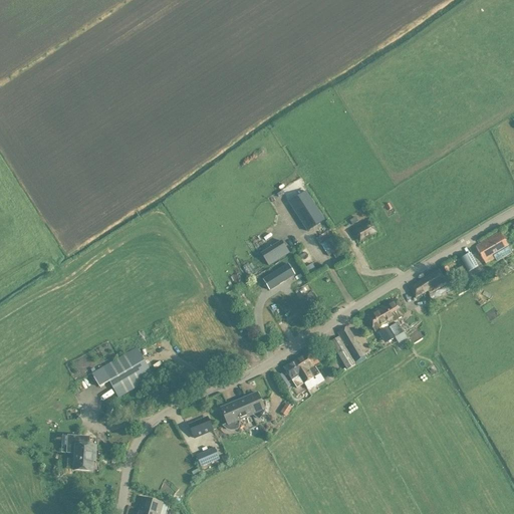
[(259,147),(252,154),(261,164),(268,158),(259,147)]
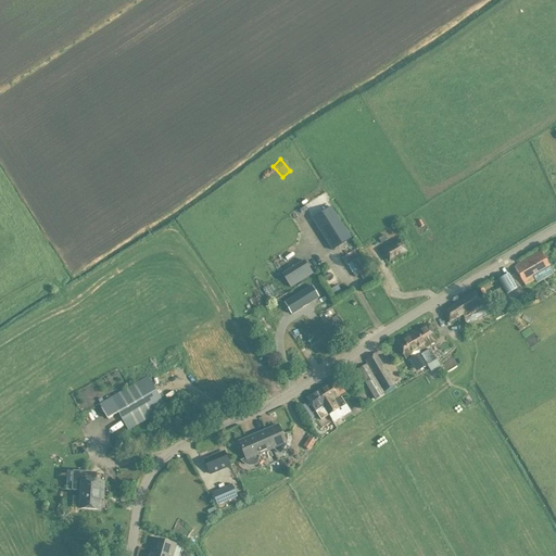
[(331,206),(312,218),(332,250),(351,238),(331,206)]
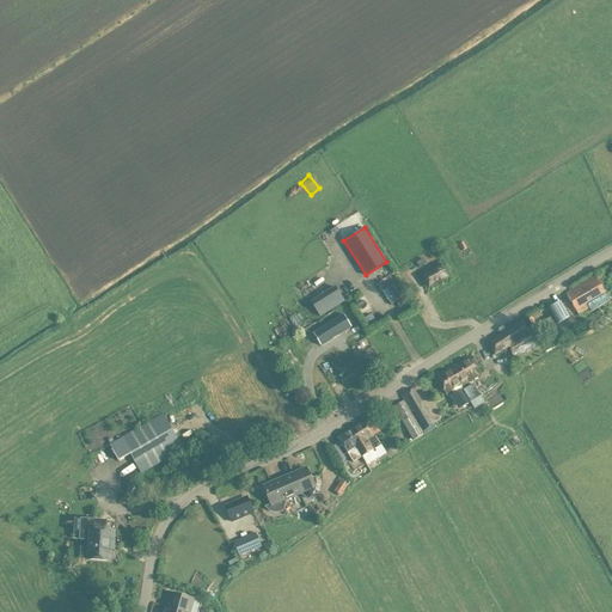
[(427,273),(434,285),(448,276),(441,264),(427,273)]
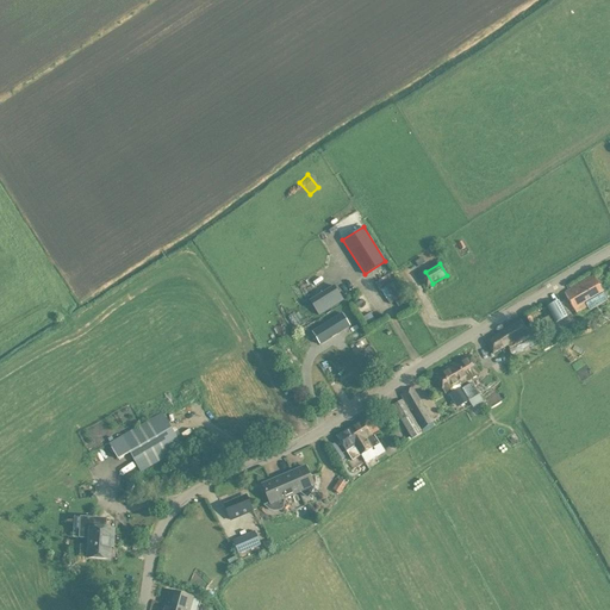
[(399,292),(390,274),(375,281),(386,299),(399,292)]
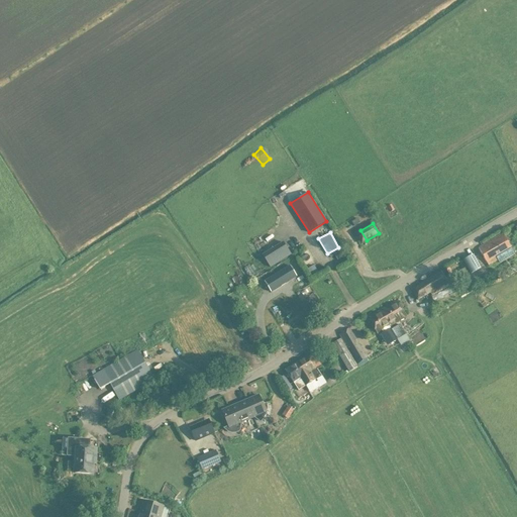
[(503,233),(490,240),(478,247),(488,266),(499,260),(500,262),(514,253),(503,233)]
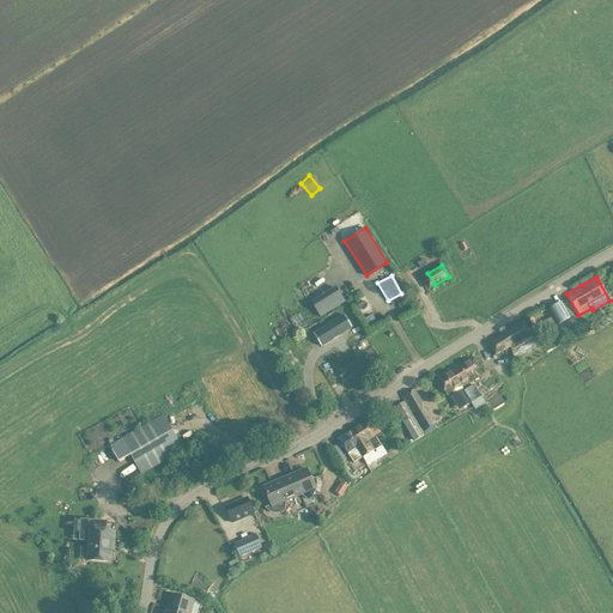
[(335,286),(311,302),(320,316),(345,302),(335,286)]
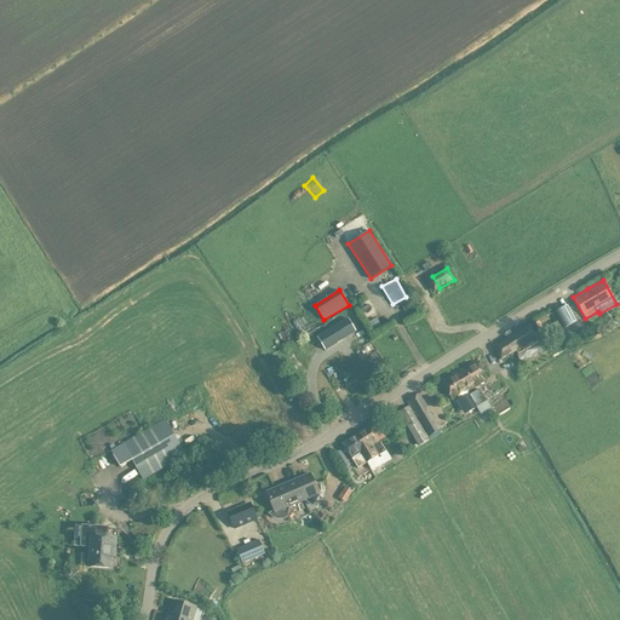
[(564,328),(577,321),(568,305),(556,313),(564,328)]
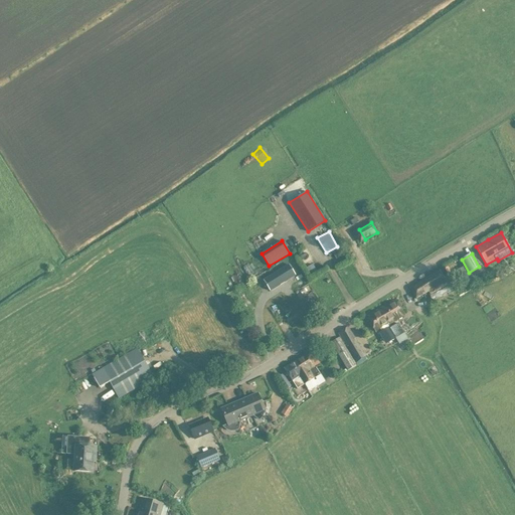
[(260,266),(253,271),(248,264),(241,269),(250,281),(264,272),(260,266)]
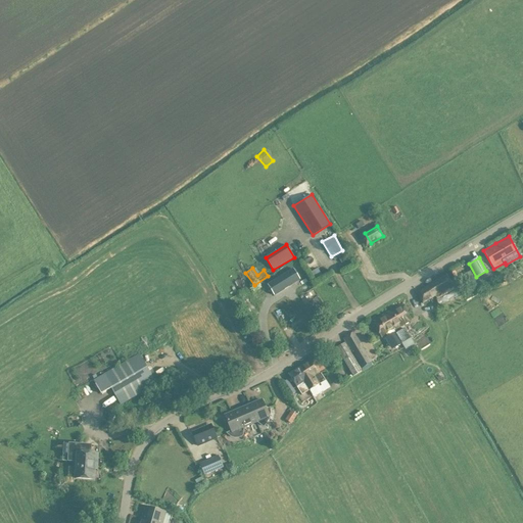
[(268,284),(274,295),(300,279),(293,268),(268,284)]
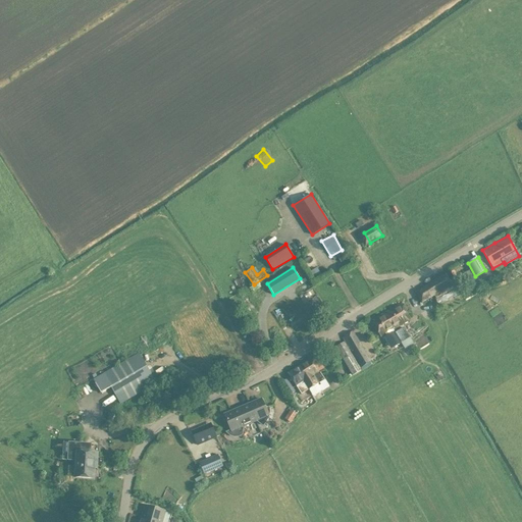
[(311,270),(315,277),(321,274),(317,267),(311,270)]
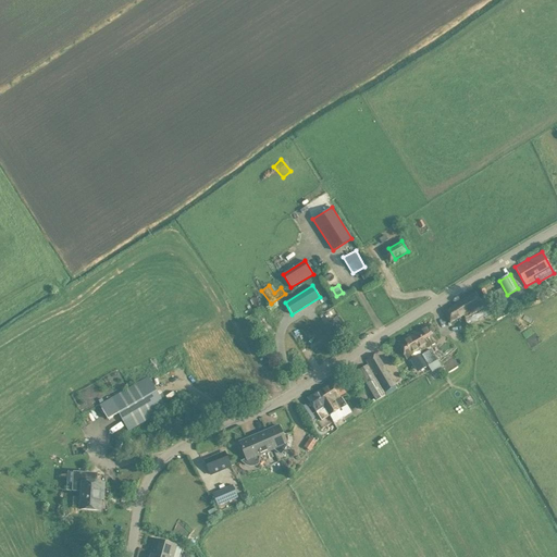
[(504,294),(500,288),(492,294),(495,300),(504,294)]
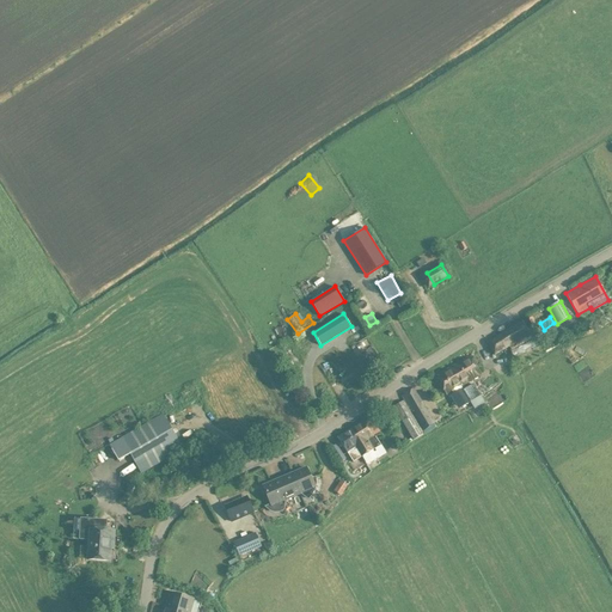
[(528,318),(524,320),(524,319),(487,342),(494,356),(509,348),(509,350),(514,359),(538,344),(528,329),(533,326),(528,318)]
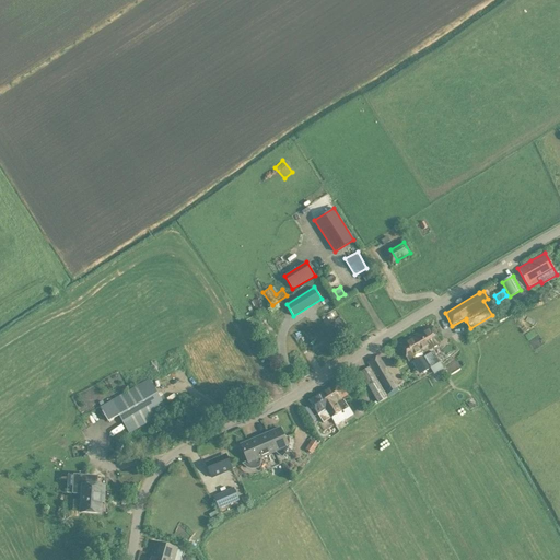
[(501,301),(492,305),(498,314),(506,310),(501,301)]
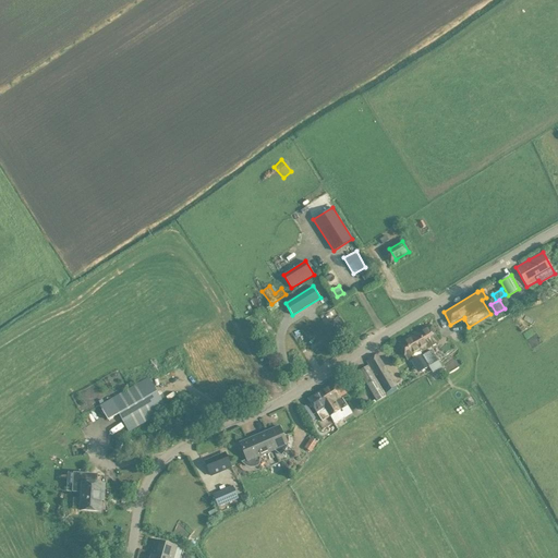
[(303,315),(308,325),(323,316),(317,307),(303,315)]
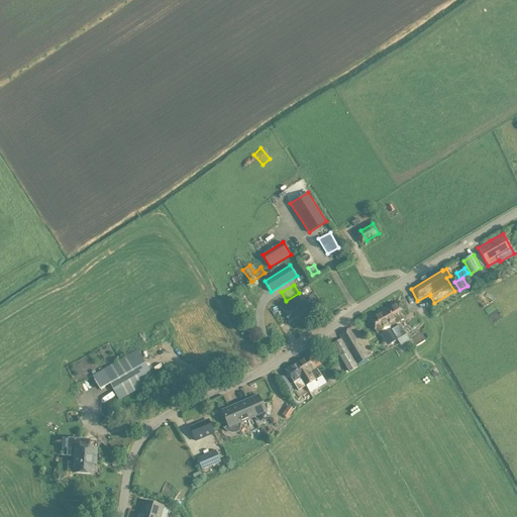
[(397,301),(380,311),(390,326),(389,326),(390,329),(391,328),(390,327),(406,317),(397,301)]
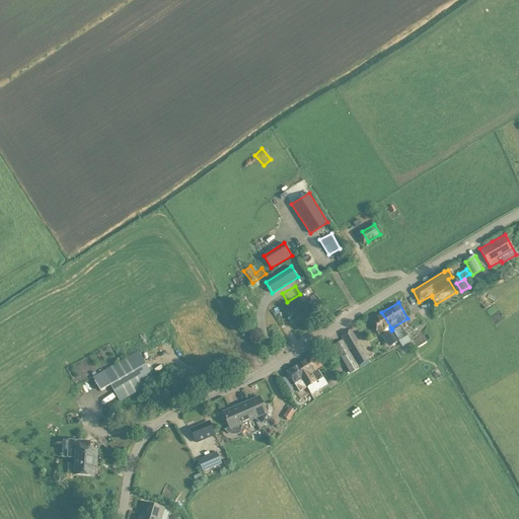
[(318,304),(309,308),(312,315),(322,311),(318,304)]
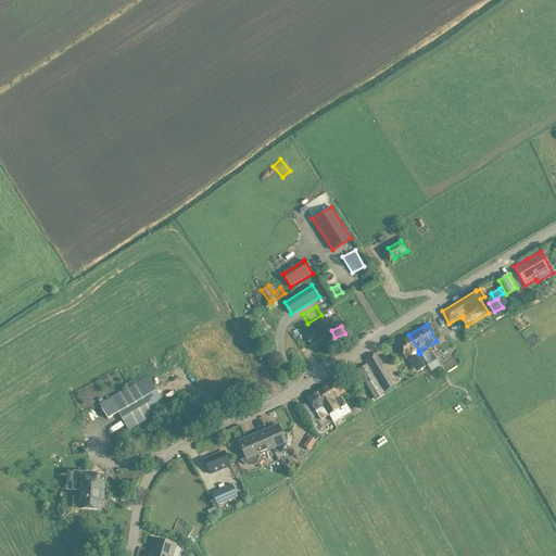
[(299,350),(307,343),(298,328),(289,335),(299,350)]
